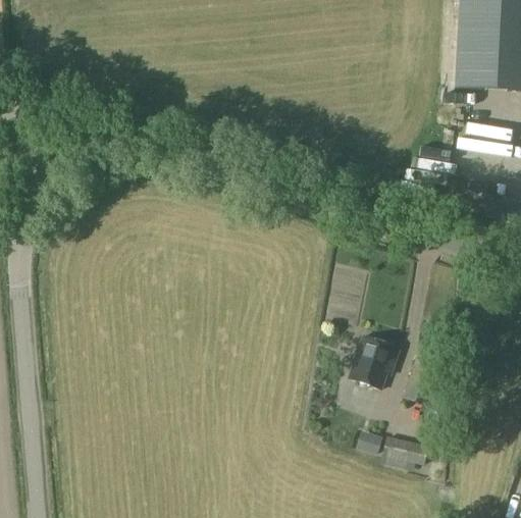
[(459,0),(455,87),(520,90),(520,0),(459,0)]
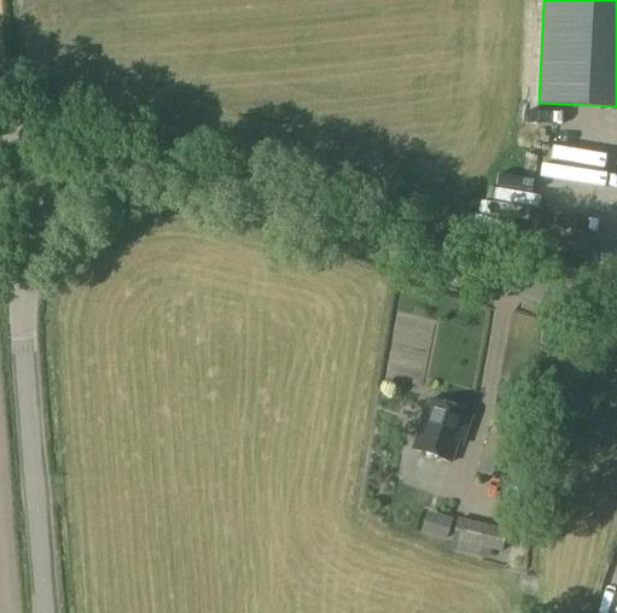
[(465,433),(473,410),(430,396),(413,445),(452,459),(460,431),(465,433)]
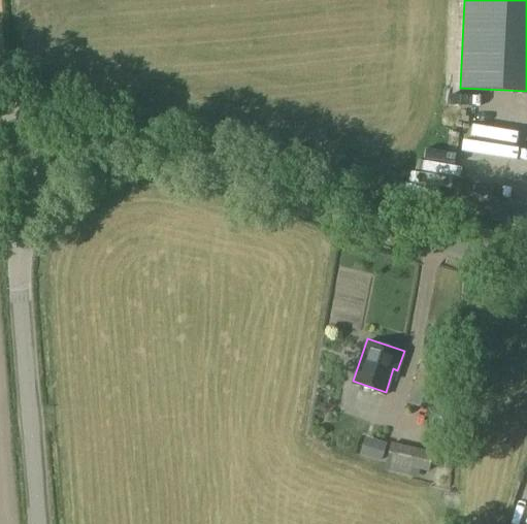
[(441,359),(422,353),(406,398),(425,404),(441,359)]
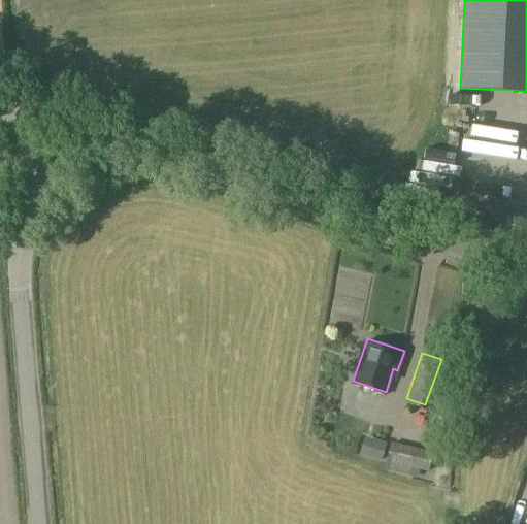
[(360,450),(381,456),(386,439),(364,433),(360,450)]
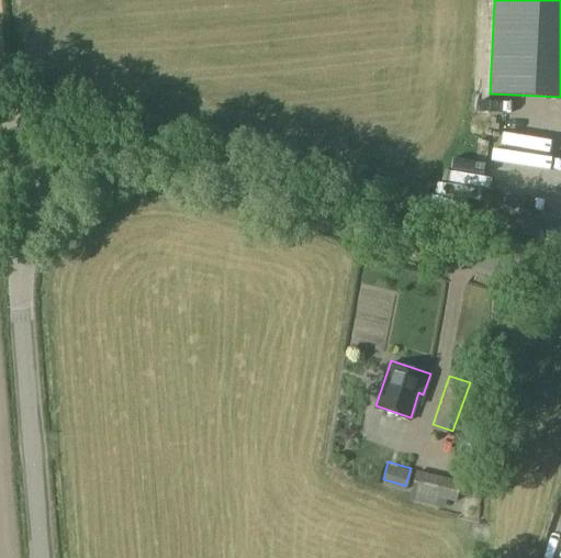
[(455,497),(459,479),(417,469),(413,487),(455,497)]
